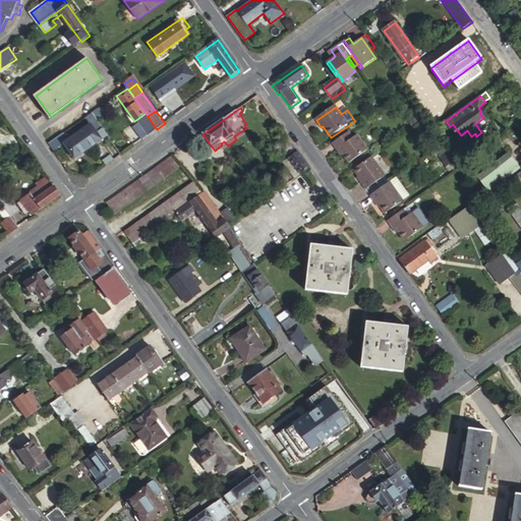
[(93,113),(85,118),(89,123),(96,118),(93,113)]
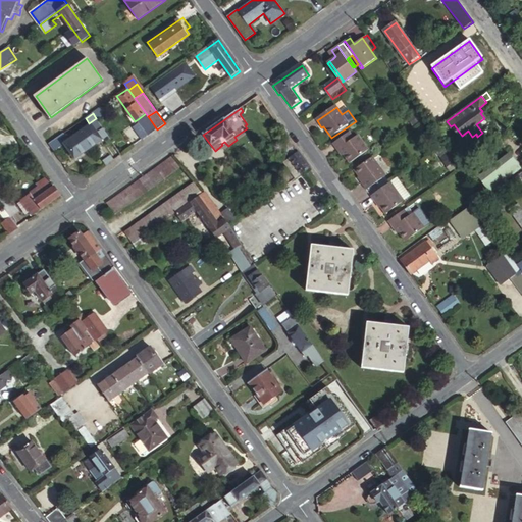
[(146,113),(138,119),(141,122),(149,134),(150,135),(157,129),(148,116),(146,113)]
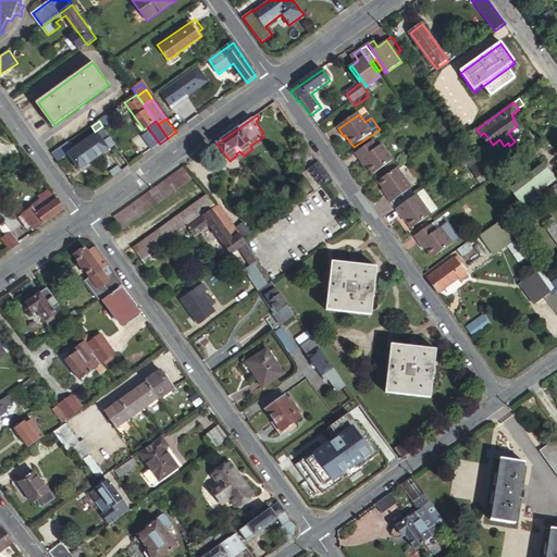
[(441,135),(449,131),(443,122),(435,127),(441,135)]
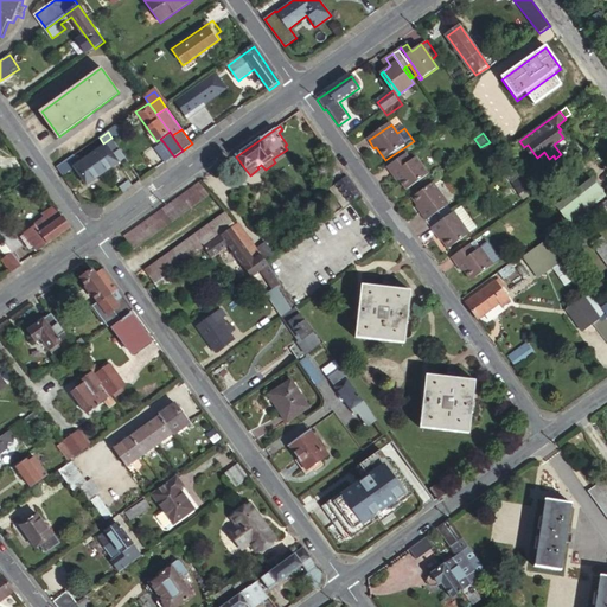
[(125,172),(133,167),(112,138),(103,144),(106,147),(77,168),(89,185),(119,164),(125,172)]
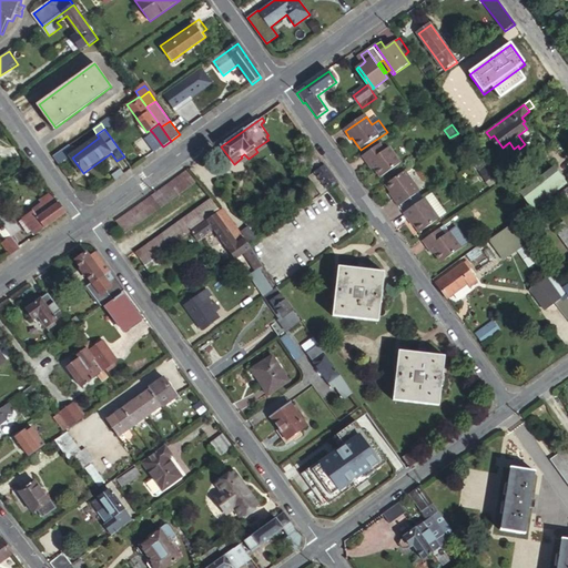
[(153,133),(144,139),(154,151),(162,145),(153,133)]
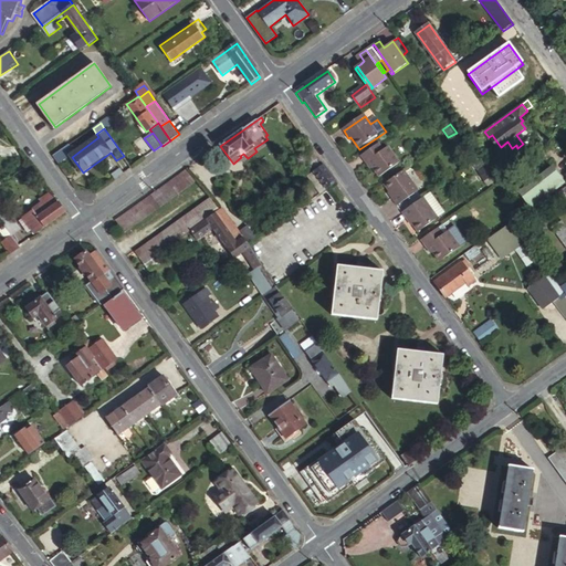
[(460,148),(468,143),(462,135),(454,140),(460,148)]
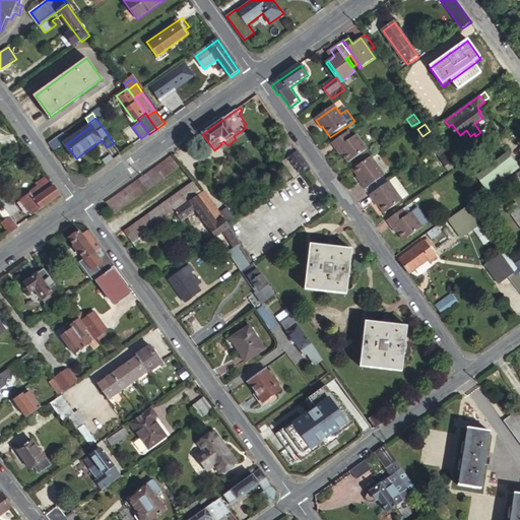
[(349,132),(332,143),(337,150),(339,149),(348,164),(368,150),(356,135),(353,137),(349,132)]
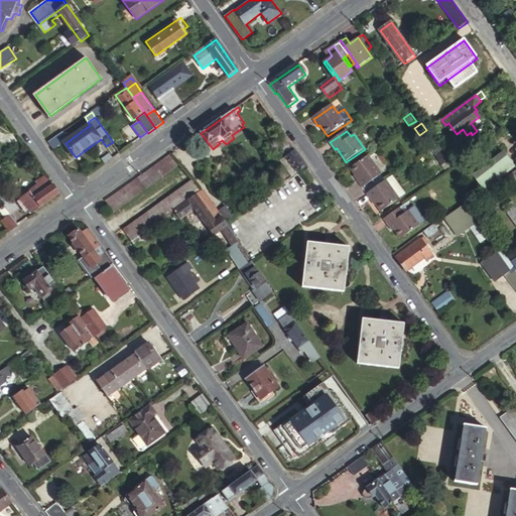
[(487,187),(494,183),(505,174),(515,167),(507,153),(505,153),(474,177),(484,190),(487,187)]
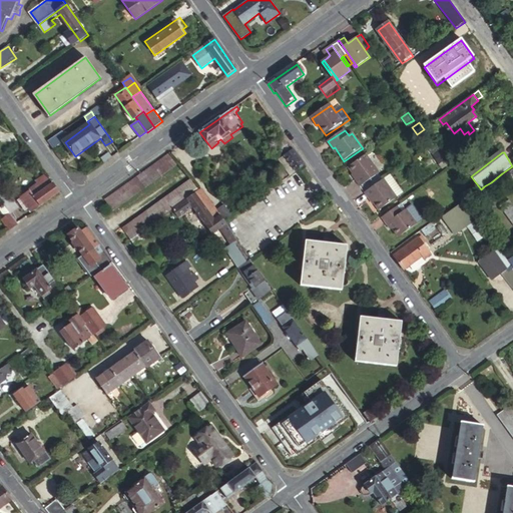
[(177,165),(169,153),(106,198),(114,210),(177,165)]
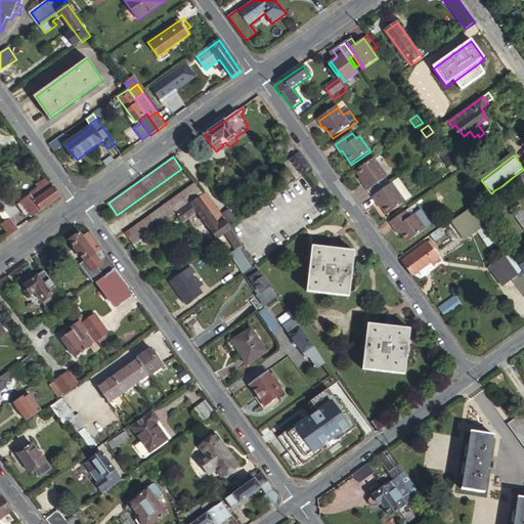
[(451,169),(456,165),(450,158),(446,162),(451,169)]
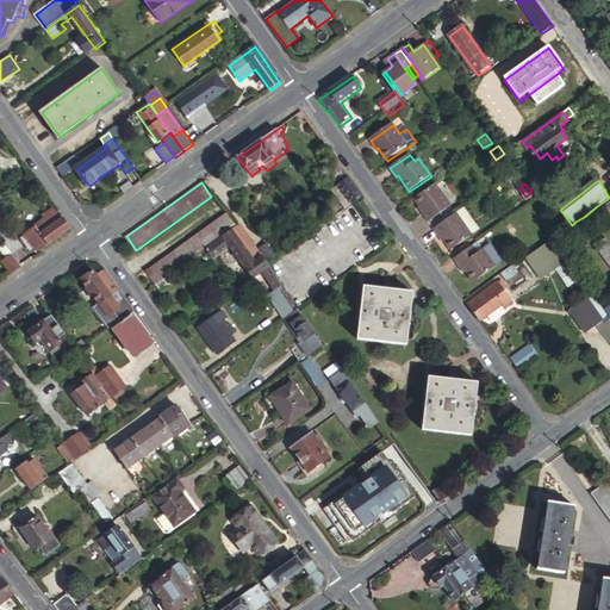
[(453,207),(436,185),(415,200),(424,215),(423,216),(429,224),(453,207)]
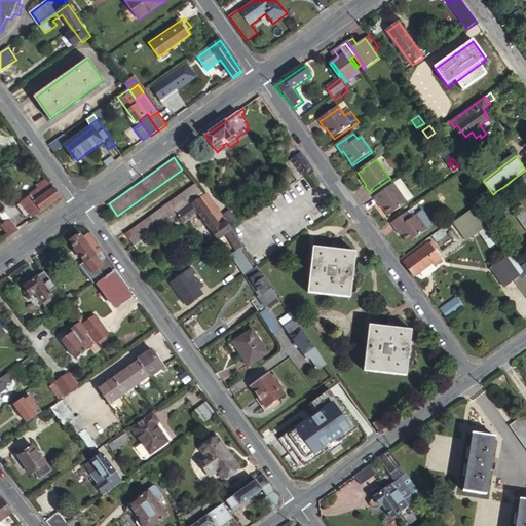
[(293,160),(288,163),(287,164),(293,173),(299,168),(293,160)]
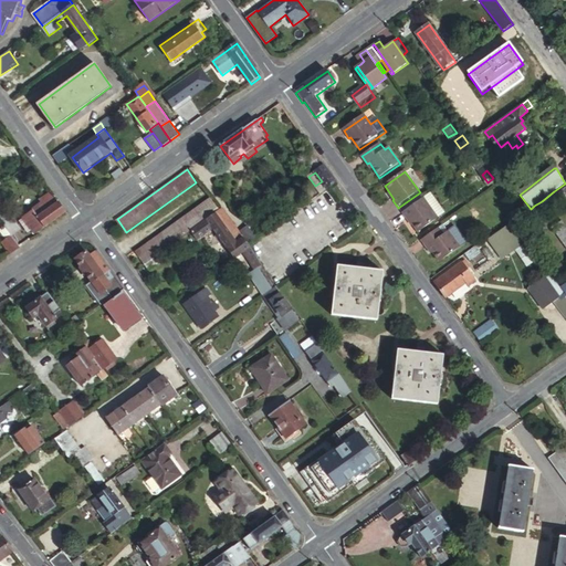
[(565,198),(565,188),(556,196),(562,202),(565,198)]
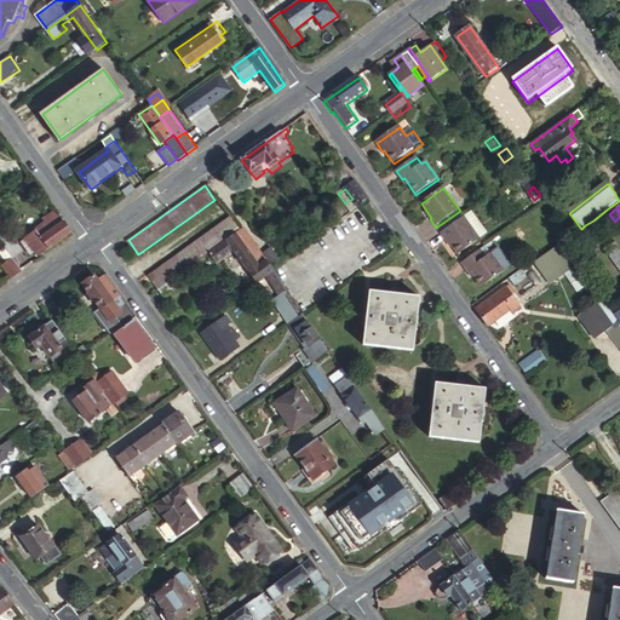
[(474,213),(465,219),(481,241),(489,236),(474,213)]
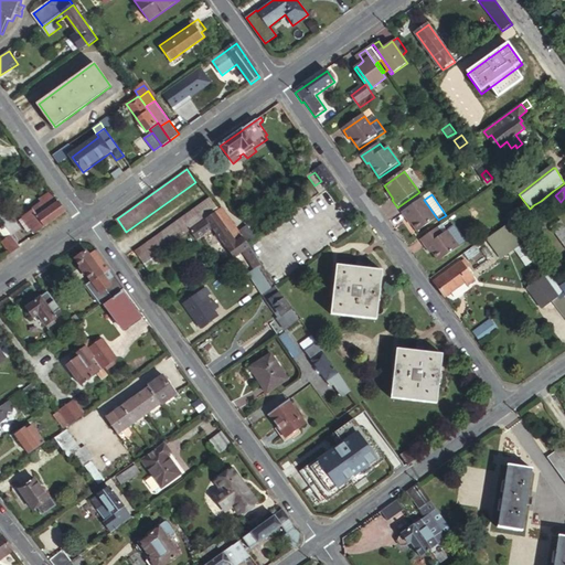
[(53,196),(22,219),(30,228),(34,234),(65,212),(53,196)]
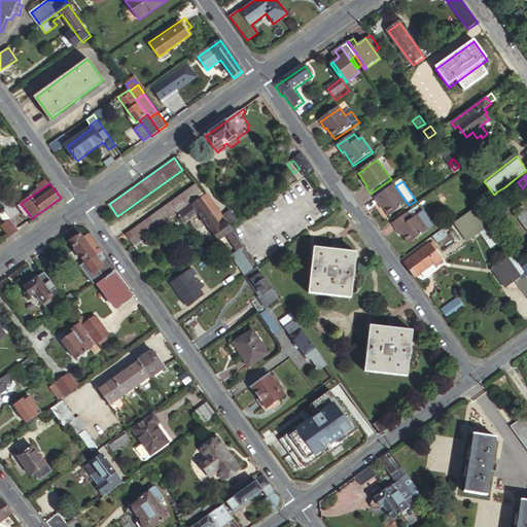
[(0,184),(0,201),(2,205),(10,199),(0,184)]
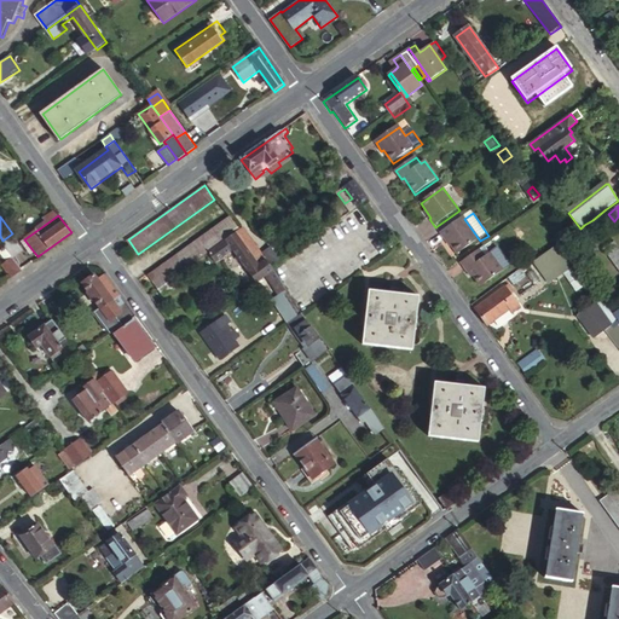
[(157,288),(172,278),(238,230),(227,217),(148,275),(157,288)]
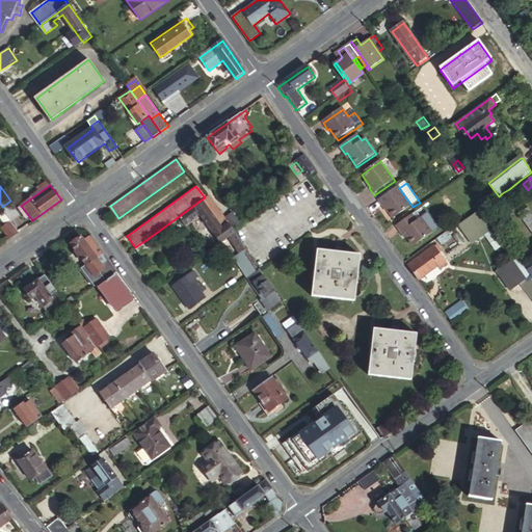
[(399,188),(378,202),(383,210),(386,209),(394,220),(413,207),(399,188)]
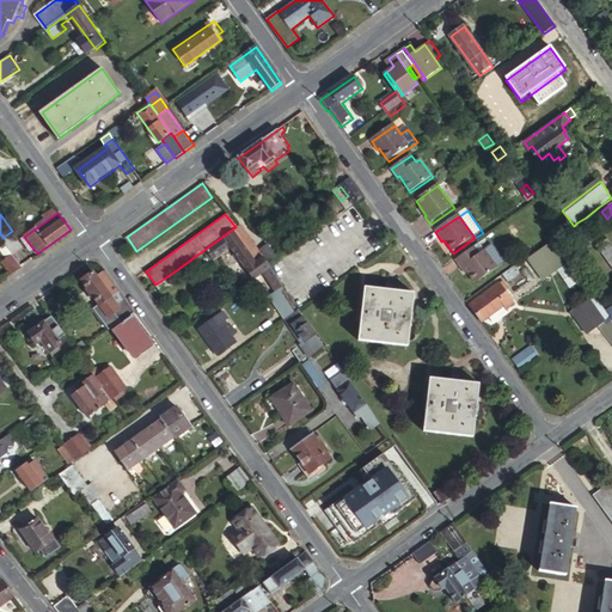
[(611,270),(611,282),(595,294),(601,303),(607,299),(611,294),(611,244),(606,236),(593,228),(586,218),(577,222),(611,270)]
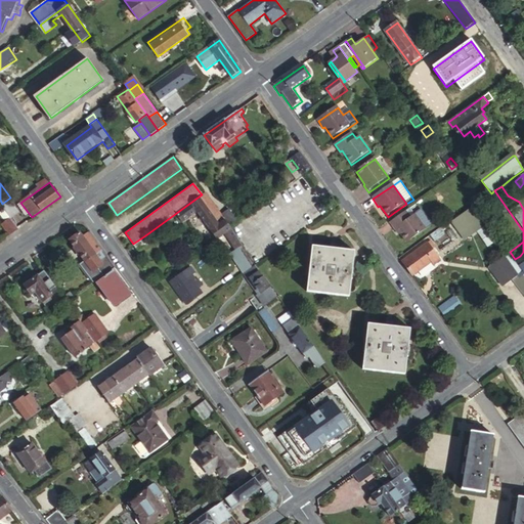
[(205,194),(198,200),(217,226),(224,221),(205,194)]
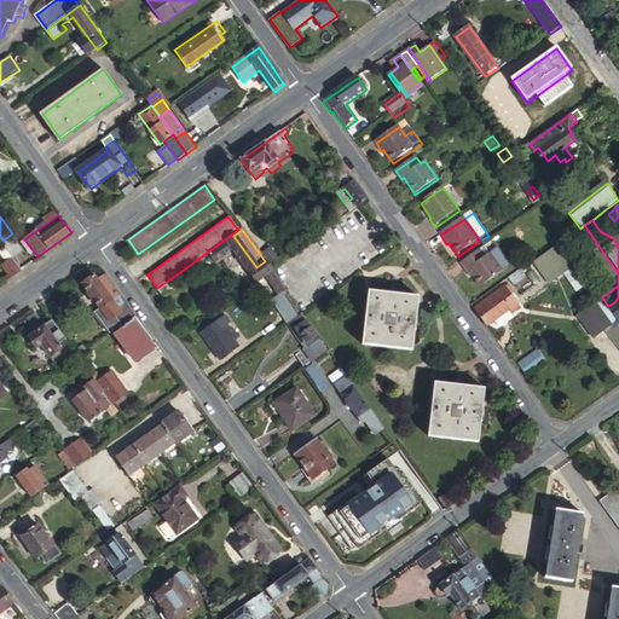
[(3,241),(6,246),(13,255),(15,256),(24,250),(12,233),(3,241)]
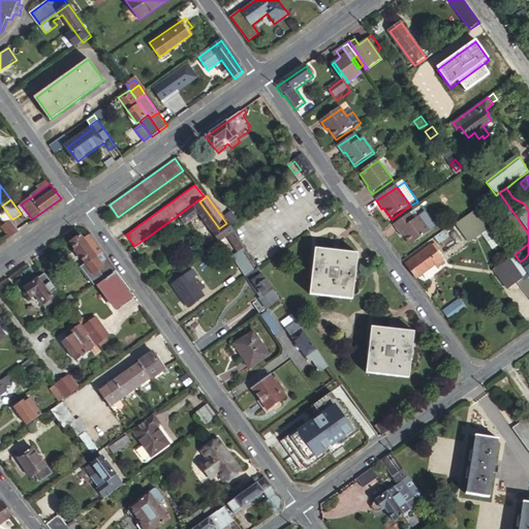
[(241,245),(231,230),(226,223),(219,228),(199,201),(176,218),(183,226),(198,216),(217,243),(225,238),(239,255),(246,251),(241,245)]
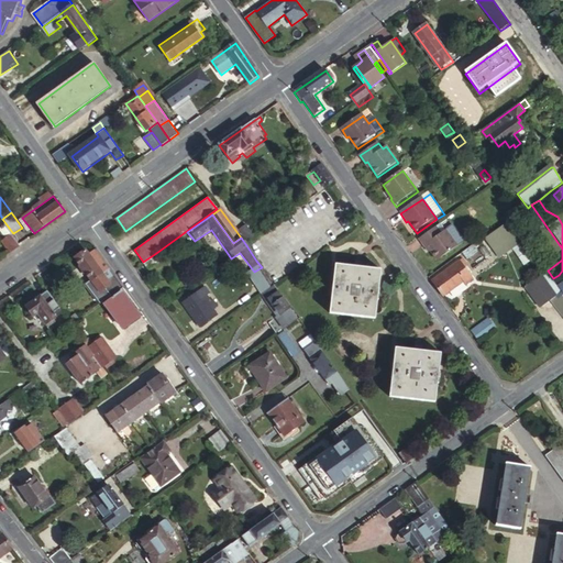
[(28,230),(30,228),(22,218),(20,219),(28,230)]
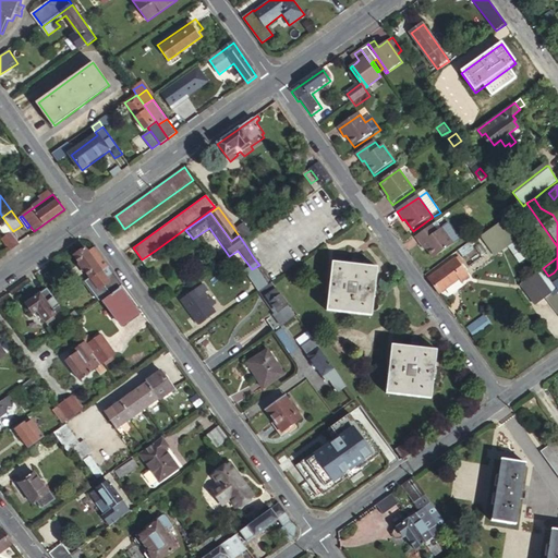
[(0,226),(0,227),(5,234),(12,230),(5,221),(0,226)]
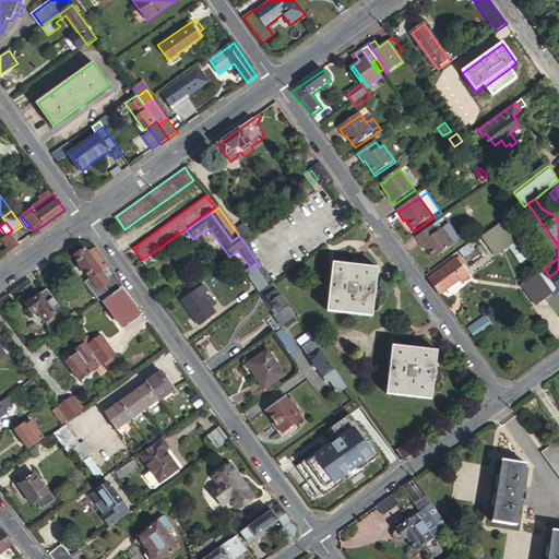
[(484,239),(498,258),(521,241),(508,223),(484,239)]
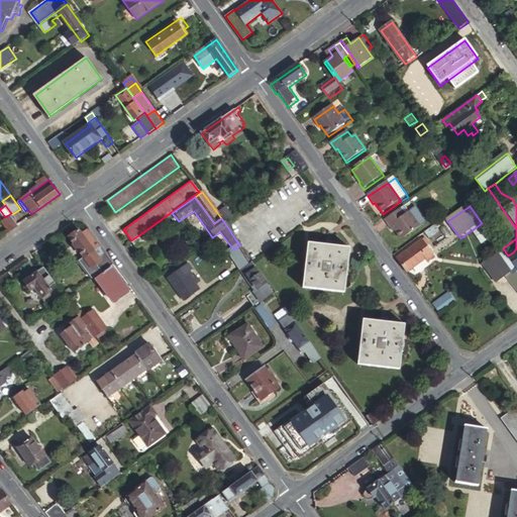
[(409,213),(405,207),(386,221),(390,228),(392,227),(402,240),(420,227),(409,213)]
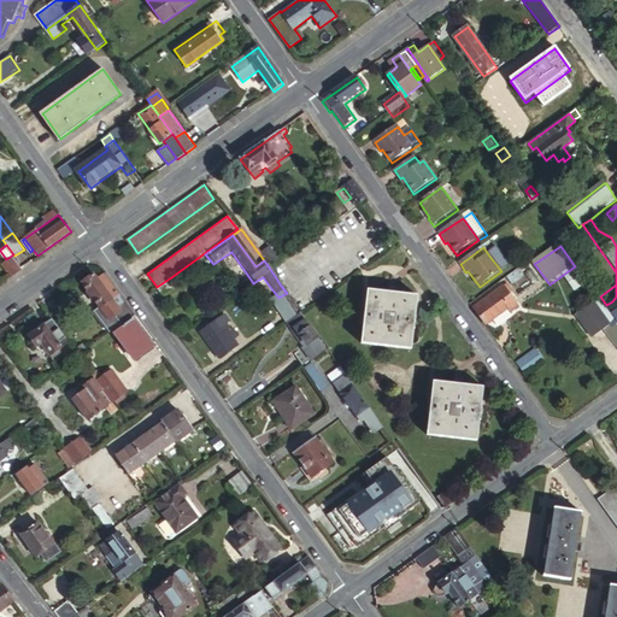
[(497,248),(488,254),(501,271),(509,265),(497,248)]
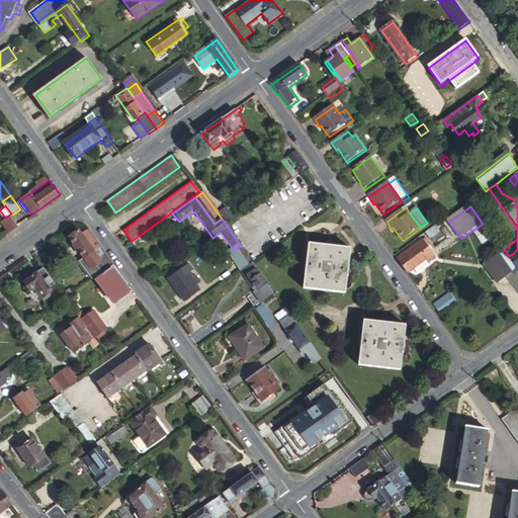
[(1,221),(10,233),(20,226),(12,214),(11,213),(5,218),(1,221)]
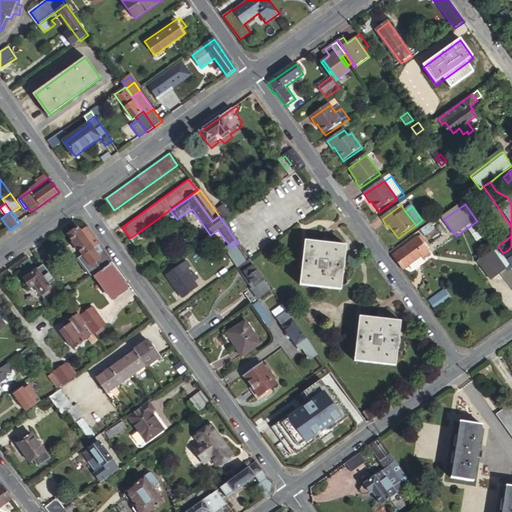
[(490,234),(481,222),(470,229),(480,242),(490,234)]
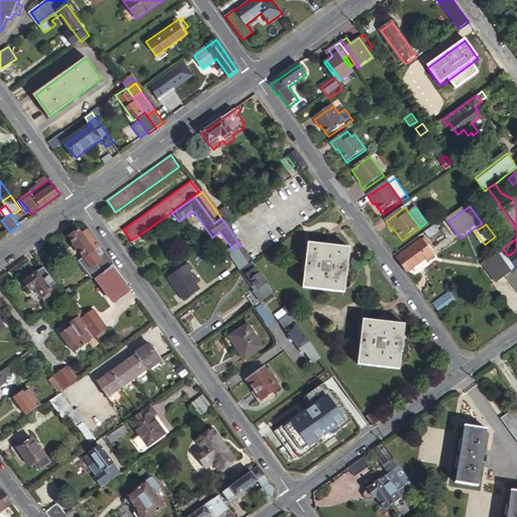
[(112,263),(88,229),(83,232),(80,228),(69,236),(85,257),(92,252),(104,269),(106,268),(112,263)]
